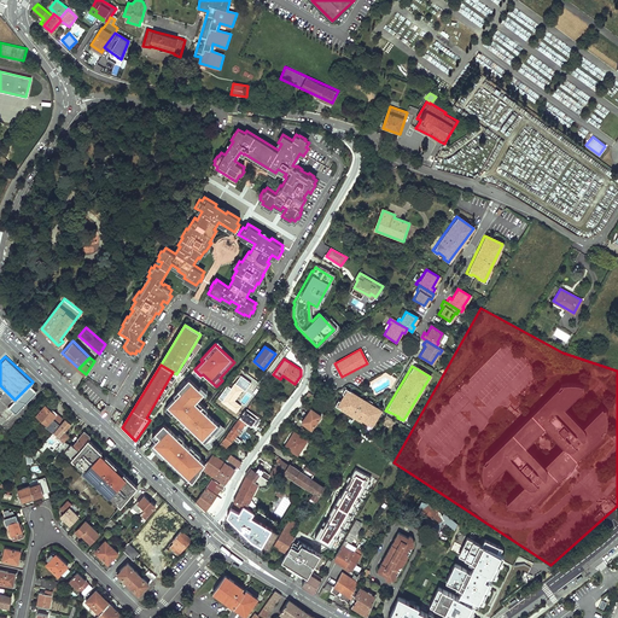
[(202,388),(200,390),(190,380),(174,397),(176,400),(165,410),(173,417),(175,415),(182,421),(180,424),(190,433),(192,431),(202,441),(202,442),(209,449),(214,445),(211,443),(225,429),(219,423),(217,425),(207,414),(209,412),(198,402),(204,396),(205,397),(209,395),(202,388)]
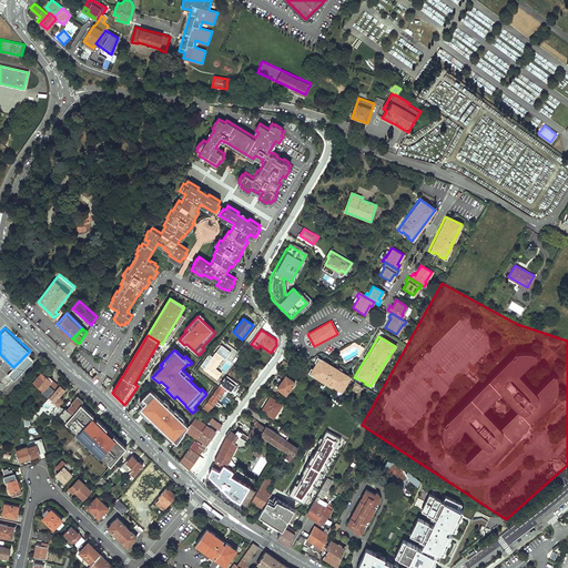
[(34,359),(28,353),(13,367),(8,373),(14,379),(34,359)]
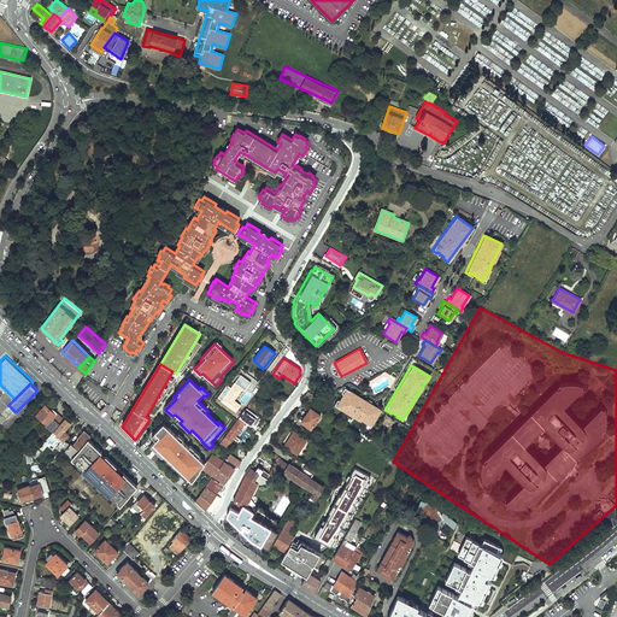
[(380,410),(345,388),(341,393),(342,394),(339,400),(338,400),(334,405),(370,427),(380,410)]
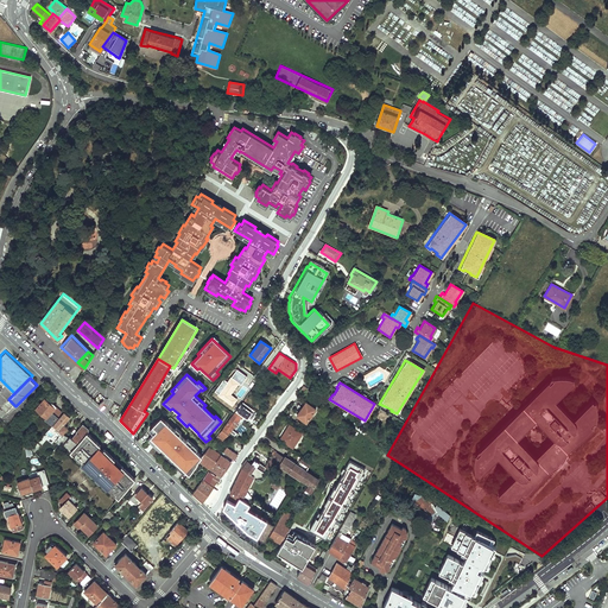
[(225,406),(233,413),(241,403),(242,400),(234,394),(225,406)]
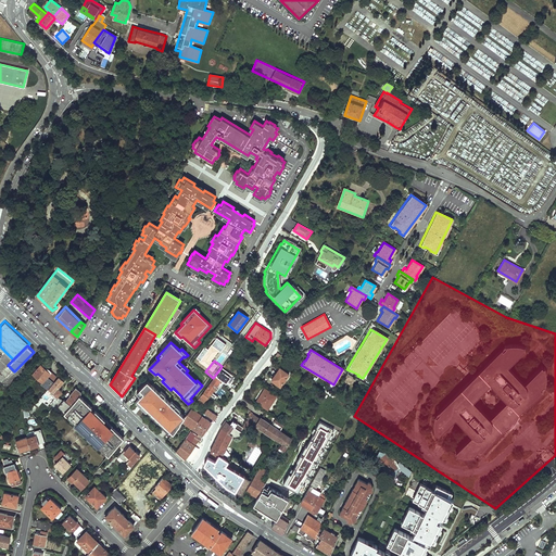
[(47,390),(58,378),(47,368),(45,370),(40,365),(32,374),(41,382),(40,383),(47,390)]
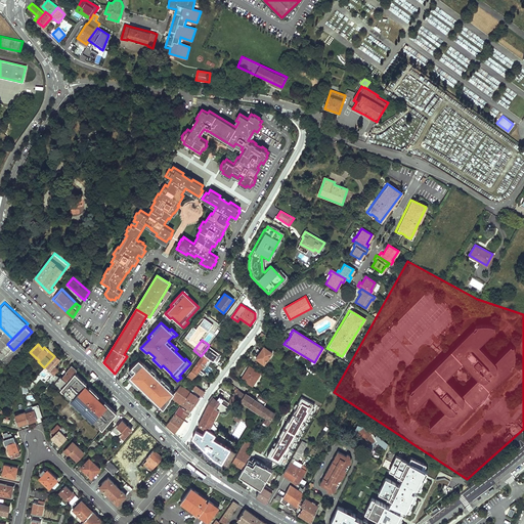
[(192,367),(198,372),(202,376),(204,373),(200,369),(209,357),(213,360),(214,359),(217,362),(222,355),(212,347),(210,349),(208,347),(201,356),(192,367)]
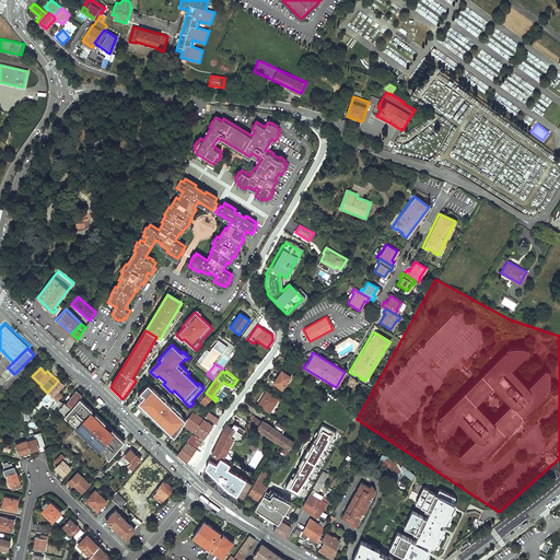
[(290,376),(281,371),(273,382),(281,388),(290,376)]
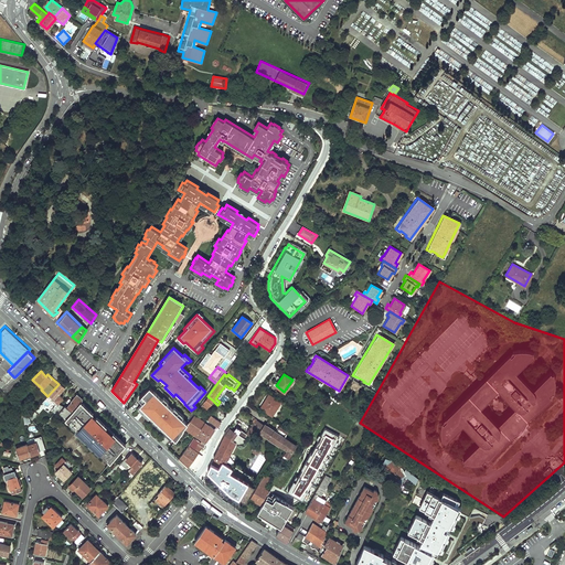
[(64,387),(60,382),(59,384),(48,396),(43,401),(49,406),(51,403),(48,400),(51,396),(52,396),(50,400),(55,404),(51,409),(54,412),(56,409),(61,404),(59,402),(62,397),(59,394),(64,387)]
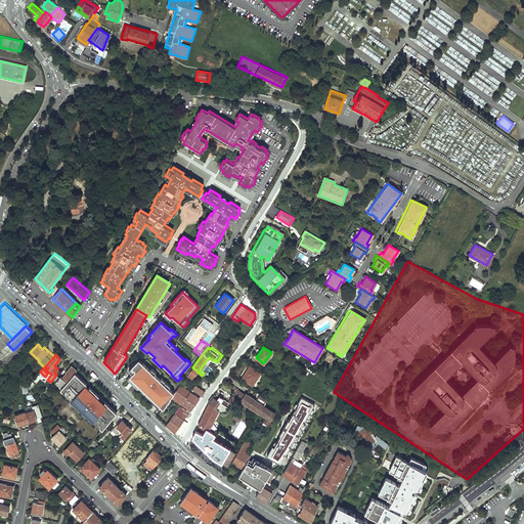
[(172,398),(174,395),(170,390),(171,388),(163,380),(161,382),(156,377),(157,375),(153,370),(151,373),(139,360),(129,372),(133,376),(128,380),(138,390),(140,388),(164,411),(172,399),(172,398)]
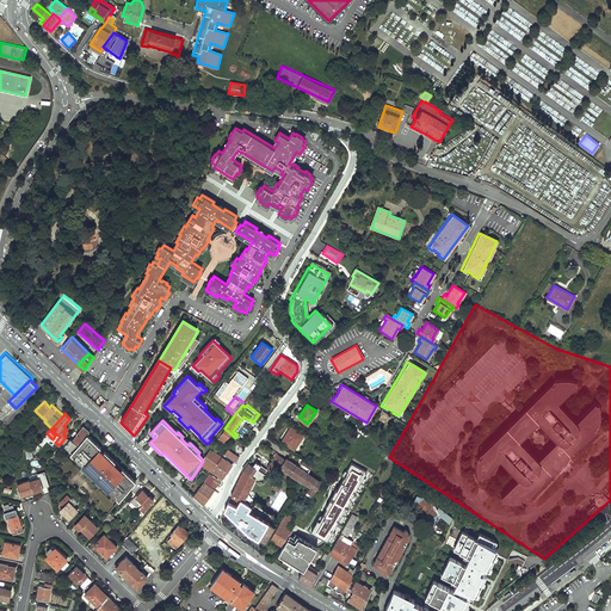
[(71,438),(69,439),(66,437),(61,443),(67,446),(72,451),(87,434),(90,431),(84,426),(78,432),(79,433),(73,439),(71,438)]
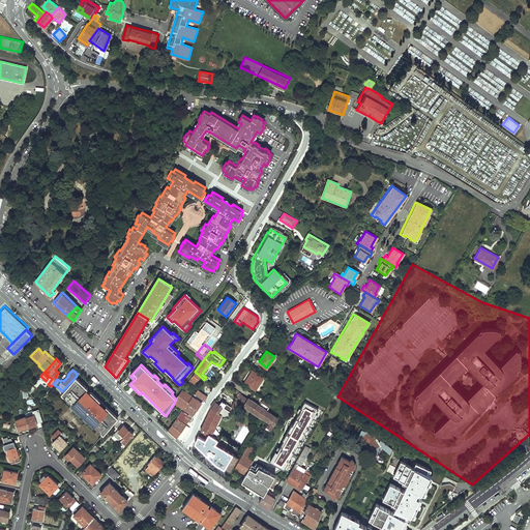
[(263,377),(252,371),(244,383),(255,390),(263,377)]
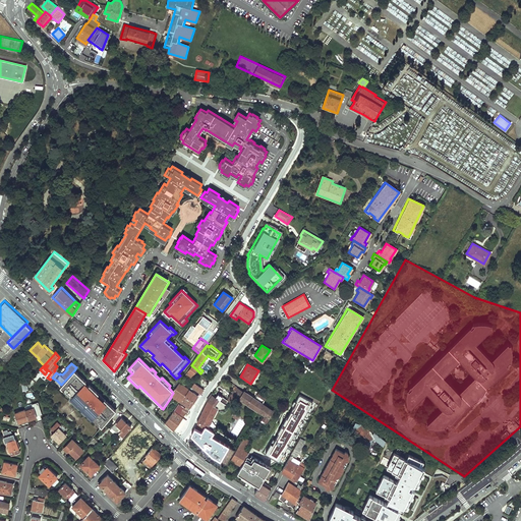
[(196,369),(191,365),(183,377),(184,378),(186,375),(189,379),(196,369)]
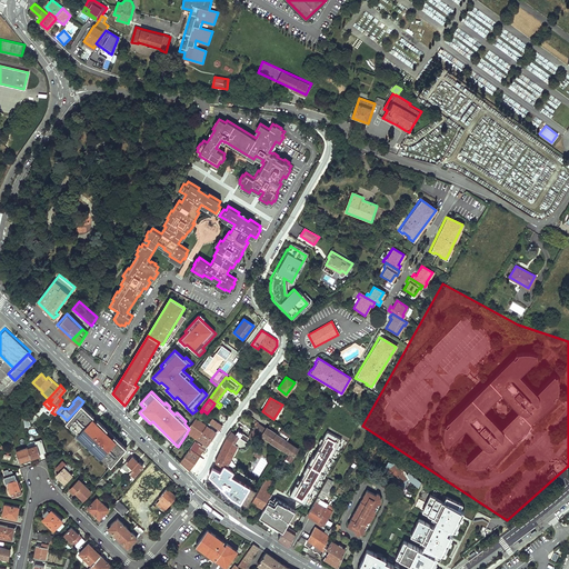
[(81,405),(67,420),(112,465),(127,448),(98,420),(96,421),(92,418),(91,417),(92,416),(90,412),(89,415),(83,409),(85,408),(81,405)]
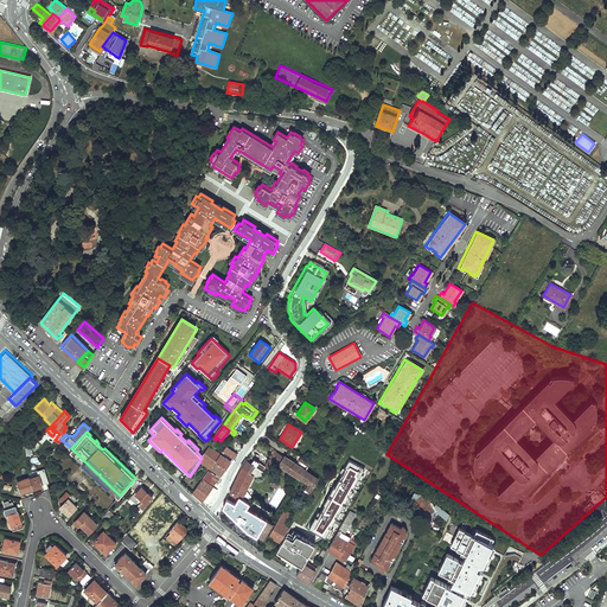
[(221,478),(227,470),(215,462),(222,453),(210,445),(202,458),(199,461),(199,462),(221,478)]
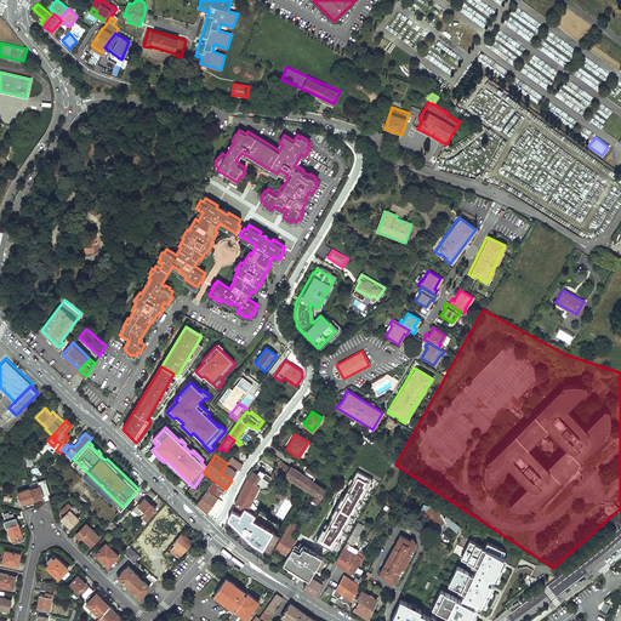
[(231,456),(227,462),(238,471),(243,465),(231,456)]
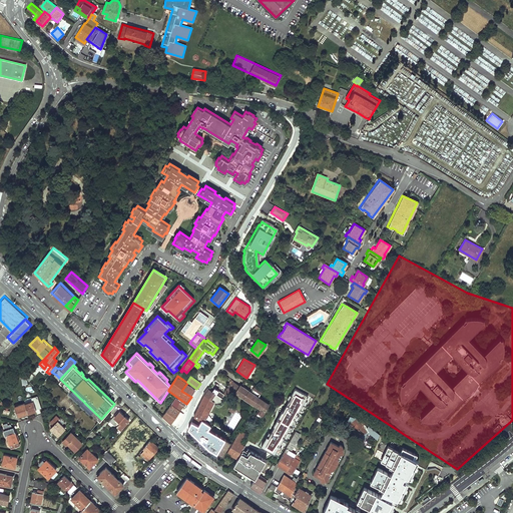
[(231,381),(223,394),(224,395),(223,398),(225,399),(230,390),(253,405),(258,398),(262,392),(253,387),(250,392),(231,381)]
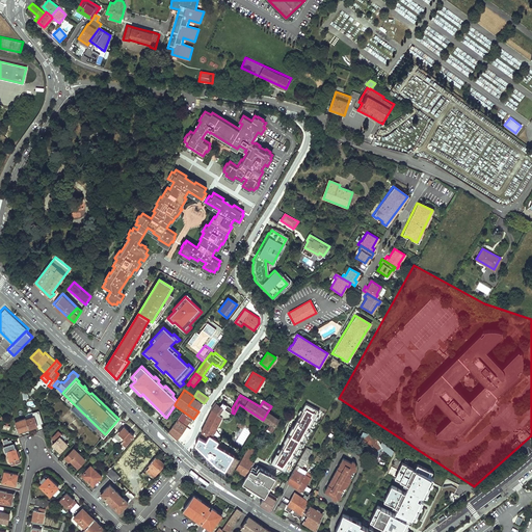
[(204,404),(194,397),(188,405),(198,411),(204,404)]
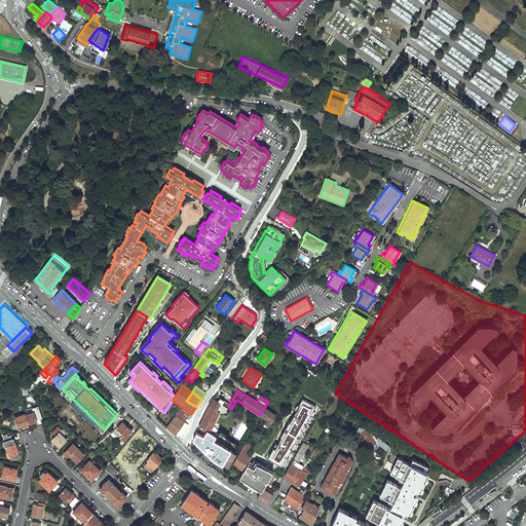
[(214,398),(209,405),(219,412),(220,413),(219,414),(222,416),(224,416),(225,416),(226,415),(228,412),(227,411),(229,408),(230,405),(229,404),(220,398),(218,402),(214,398)]
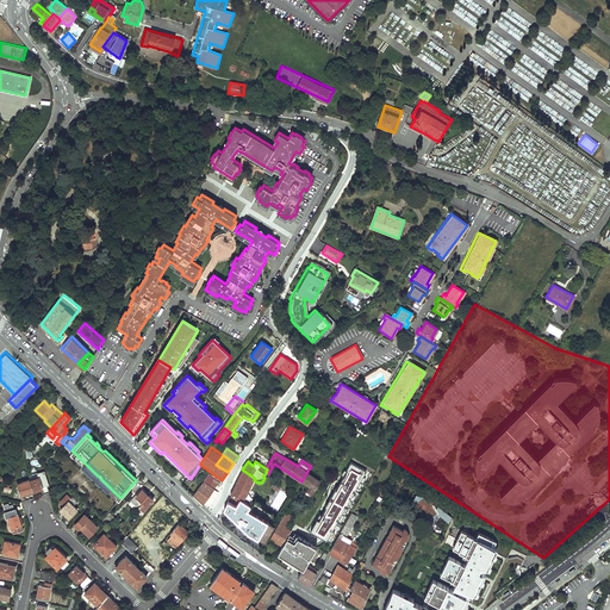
[(363,477),(366,471),(350,462),(346,471),(344,471),(342,475),(344,477),(337,490),(336,489),(325,508),(327,508),(323,516),(321,515),(317,520),(318,520),(311,531),(328,541),(328,540),(331,541),(336,533),(334,530),(338,521),(341,523),(348,510),(346,509),(347,506),(349,508),(356,496),(354,495),(358,486),(361,487),(366,478),(363,477)]
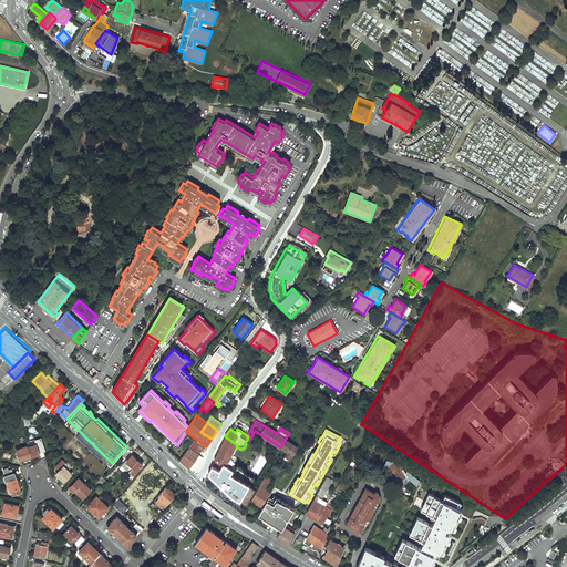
[(236,444),(225,436),(222,442),(223,443),(215,460),(216,460),(233,470),(235,465),(227,461),(236,444)]
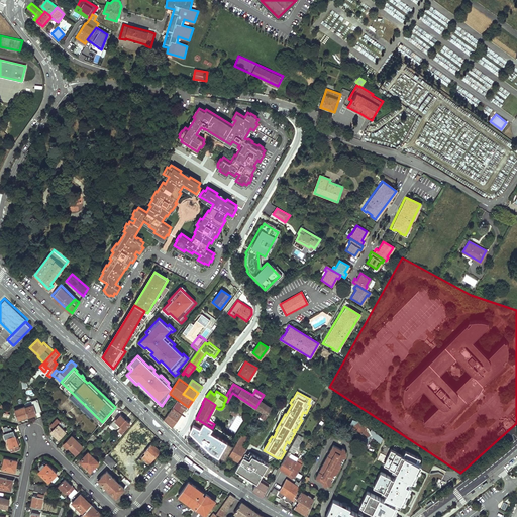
[(24,403),(24,406),(28,417),(32,416),(31,414),(41,411),(37,399),(24,403)]
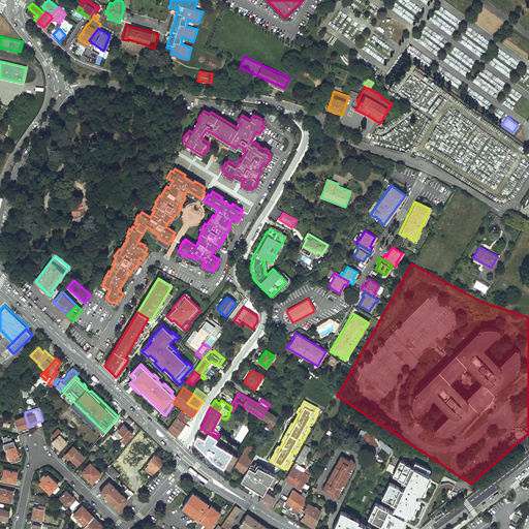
[(192,417),(182,410),(167,431),(178,438),(192,417)]
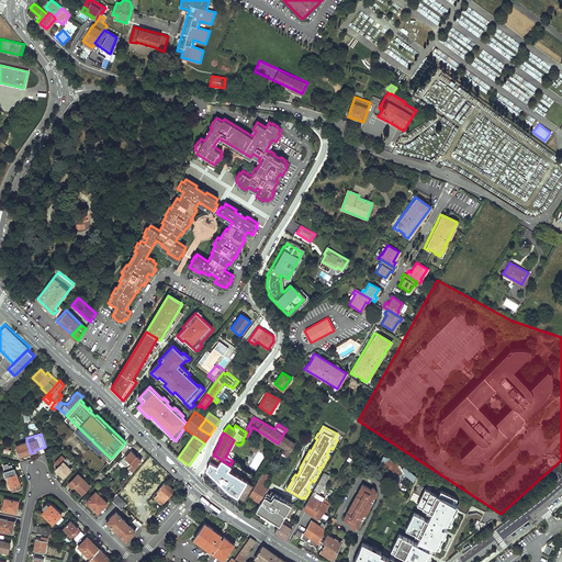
[(282,436),(278,444),(284,448),(281,454),(284,457),(293,444),(282,436)]
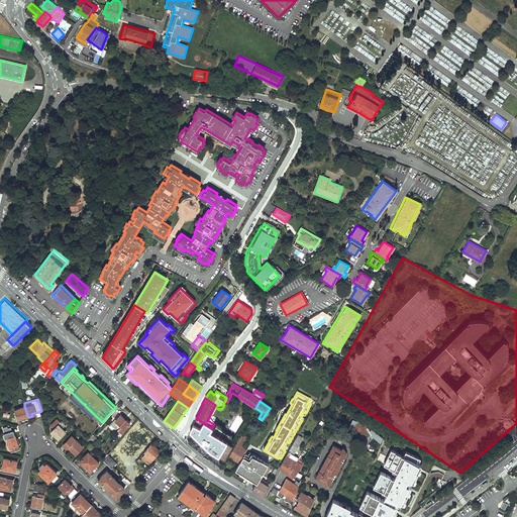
[(28,417),(24,406),(13,409),(17,420),(28,417)]
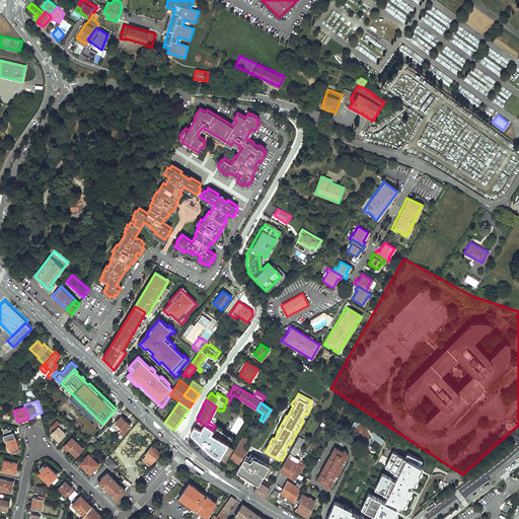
[(131,424),(122,416),(117,421),(116,420),(110,425),(116,430),(121,425),(122,426),(119,430),(122,433),(131,424)]
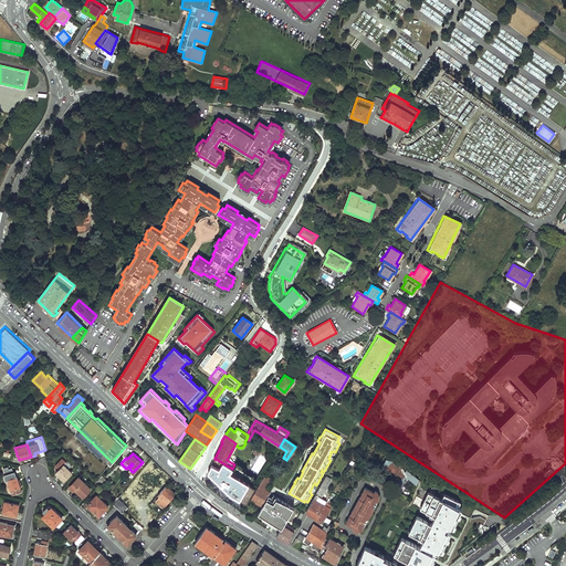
[(66,462),(62,459),(55,465),(60,469),(56,472),(64,480),(72,472),(64,464),(66,462)]
